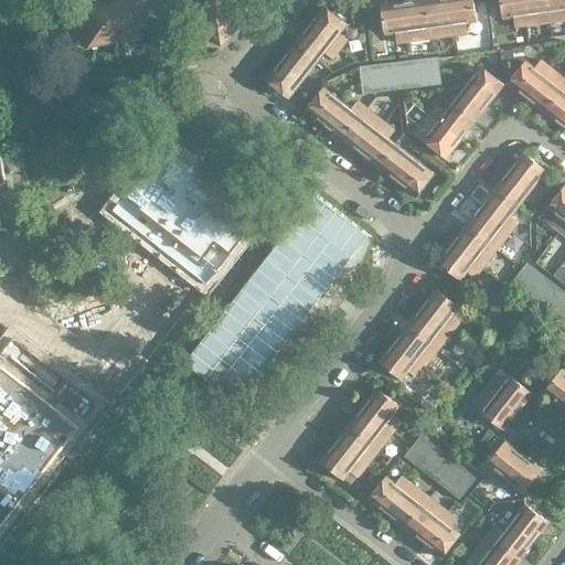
[(149,25),(145,0),(134,0),(107,4),(114,43),(142,39),(140,27),(149,25)]
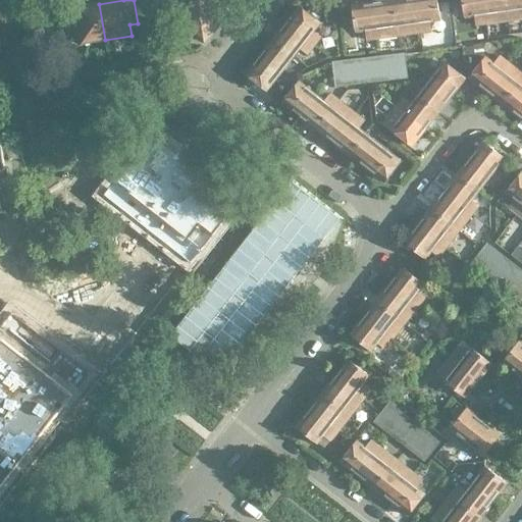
[(177,10),(164,0),(157,10),(170,20),(177,10)]
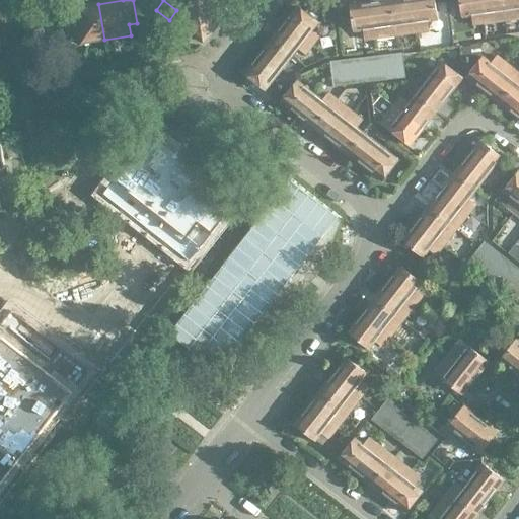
[(220,20),(223,16),(219,13),(218,14),(201,1),(201,0),(195,0),(196,1),(182,18),(181,17),(177,21),(181,24),(182,23),(201,38),(200,39),(204,42),(207,38),(205,36),(219,19),(220,20)]
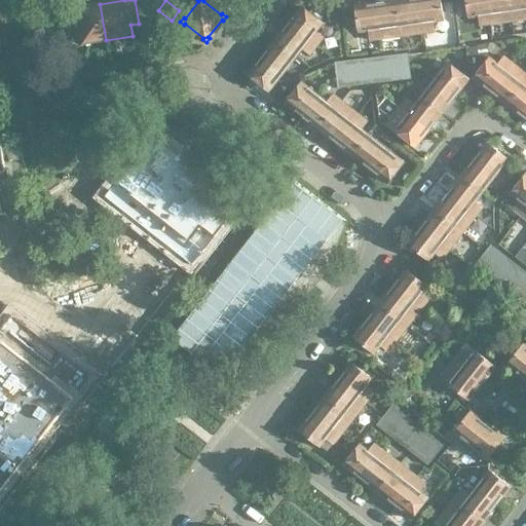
[(403,36),(398,0),(376,3),(381,39),(403,36)]
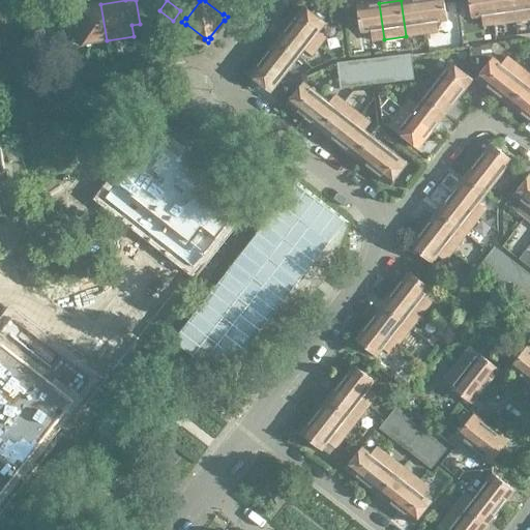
[(427,33),(421,0),(401,0),(406,36),(427,33)]
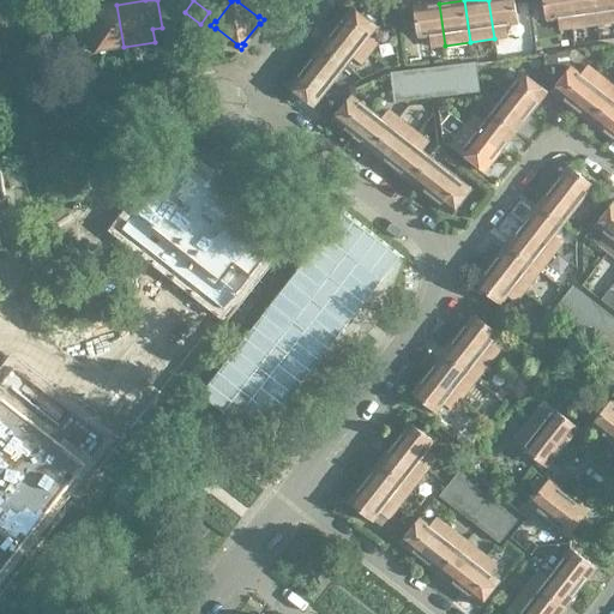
[(518,24),(516,4),(515,0),(488,0),(494,38),(507,37),(506,25),(518,24)]
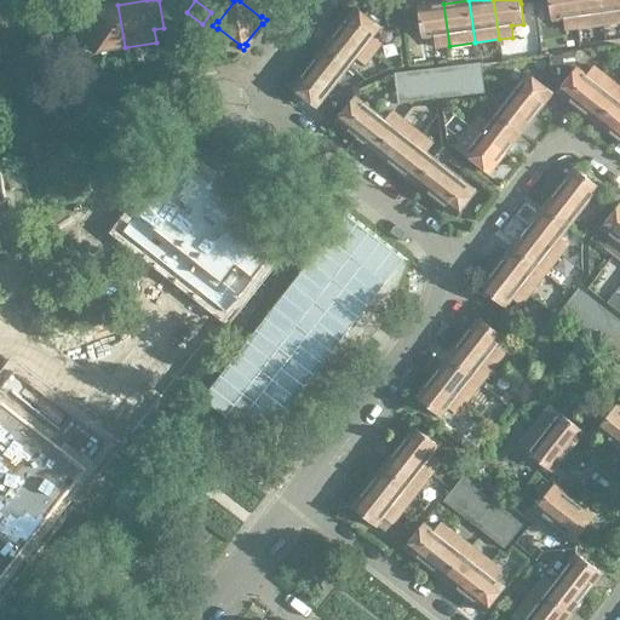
[(579,28),(574,0),(549,0),(552,21),(563,19),(566,30),(579,28)]
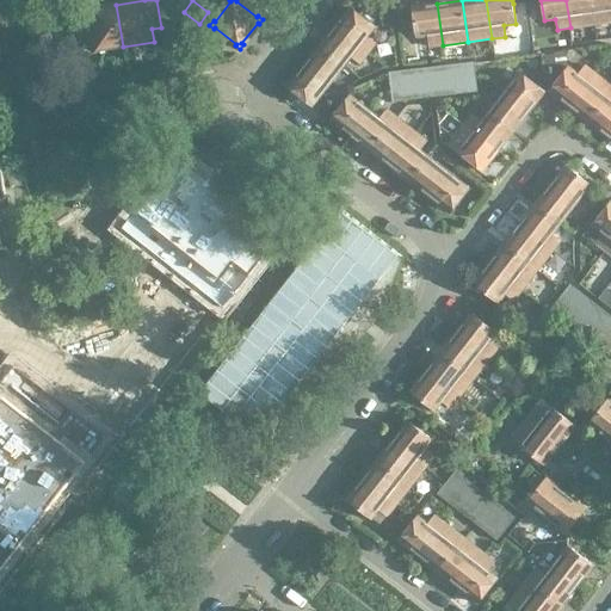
[(594,24),(591,0),(566,0),(571,28),(594,24)]
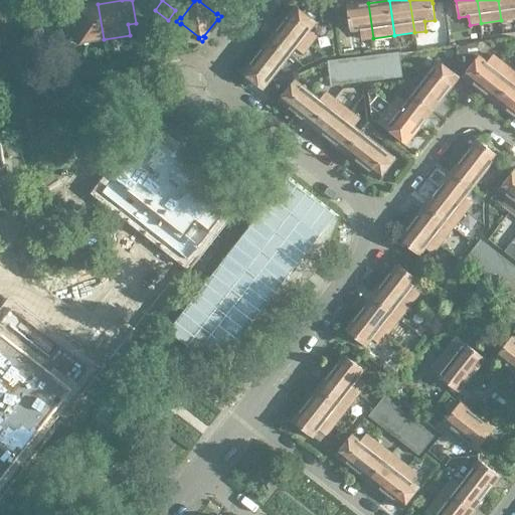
[(514,18),(514,0),(498,0),(501,20),(514,18)]
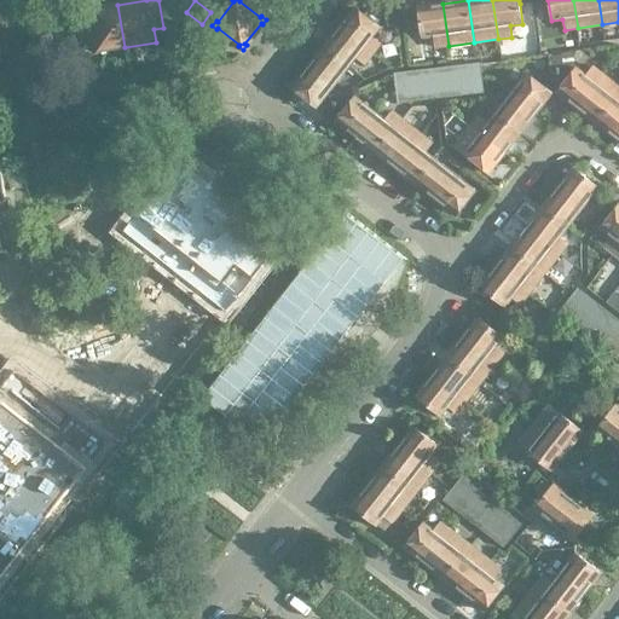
[(449,46),(443,4),(417,7),(422,38),(434,36),(435,47),(449,46)]
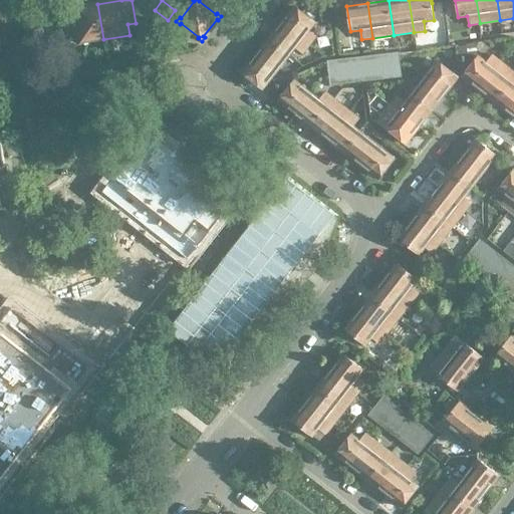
[(103,39),(97,4),(64,9),(67,33),(75,32),(77,43),(103,39)]
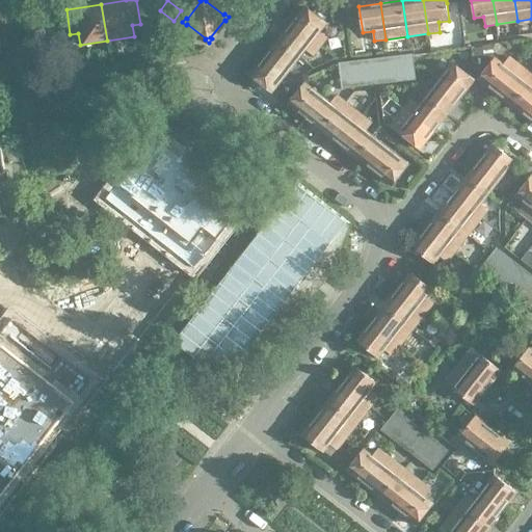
[(320,32),(326,24),(304,7),(291,25),(320,47),(327,38),(320,32)]
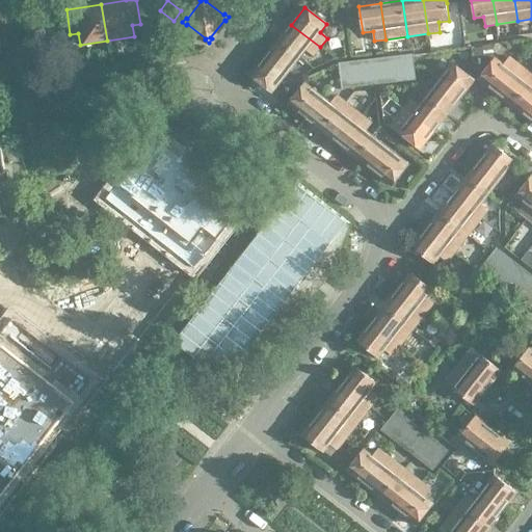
[(43,29),(41,17),(32,18),(34,30),(43,29)]
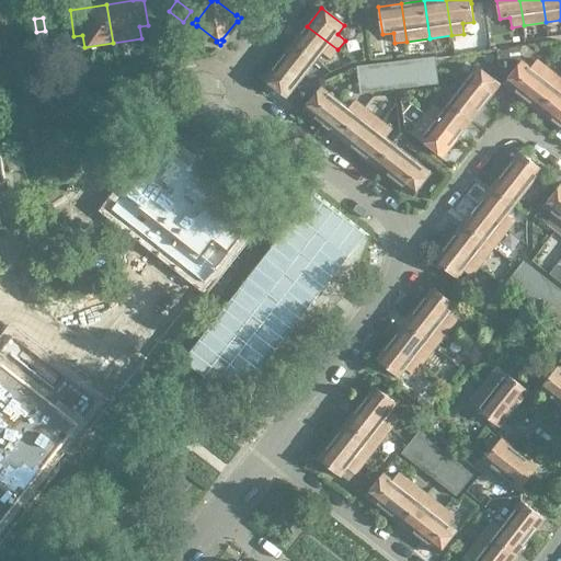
[(36,32),(34,19),(25,21),(26,34),(36,32)]
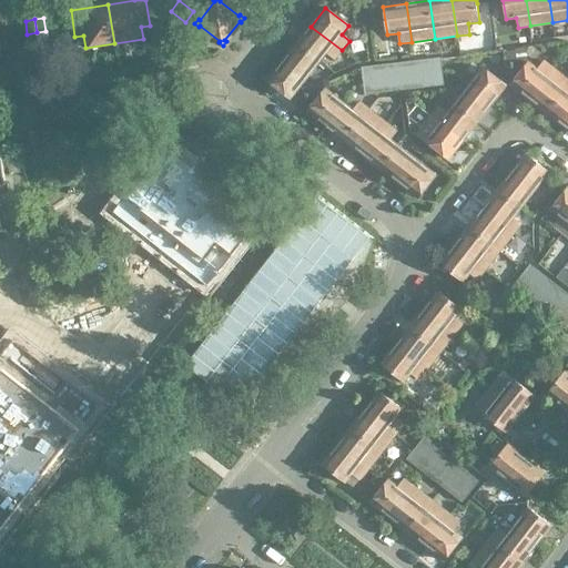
[(342,50),(311,27),(296,44),(320,62),(326,53),(334,60),(342,50)]
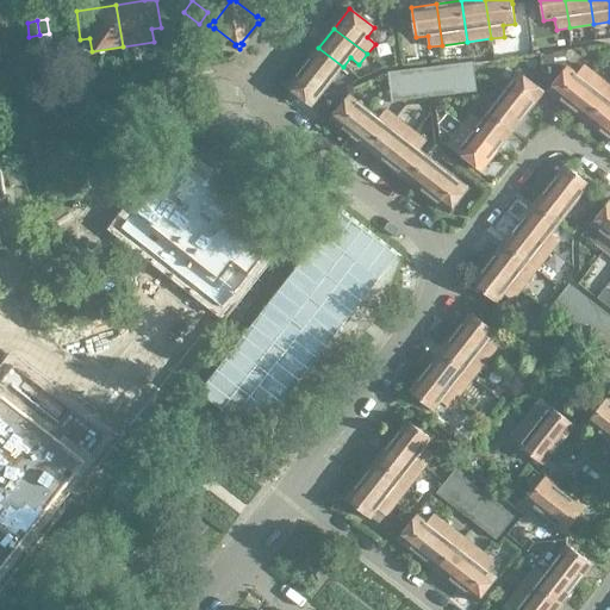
[(312,106),(343,67),(318,48),(287,87),(312,106)]
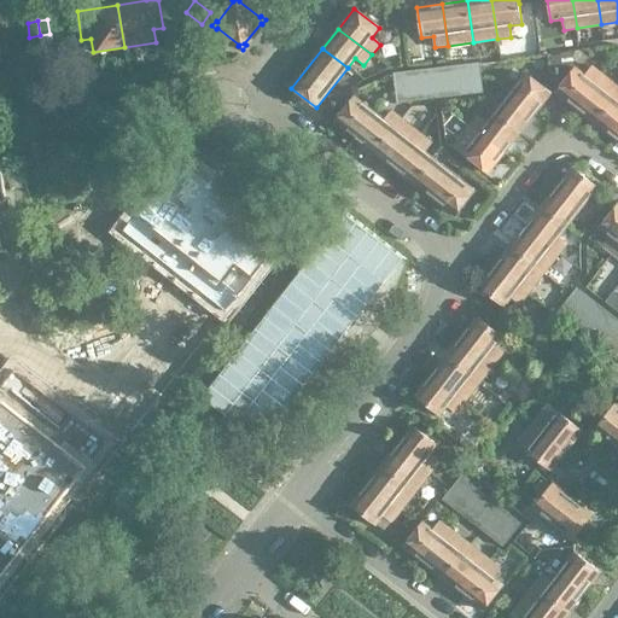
[(482,79),(479,64),(470,65),(472,80),(482,79)]
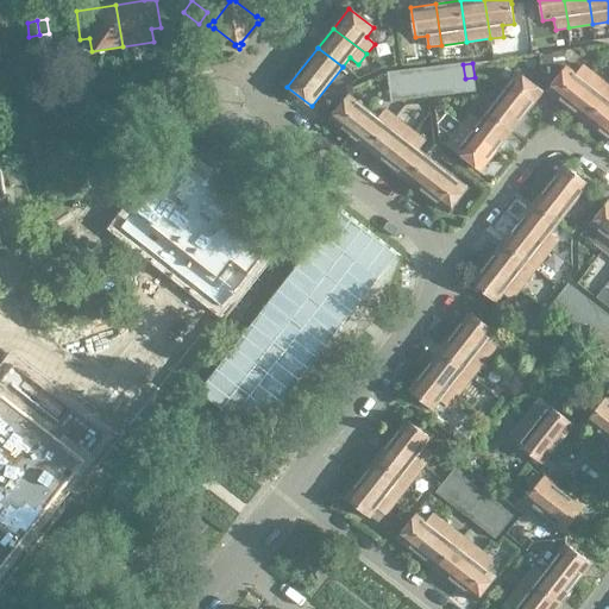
[(465,79),(463,64),(453,66),(456,80),(465,79)]
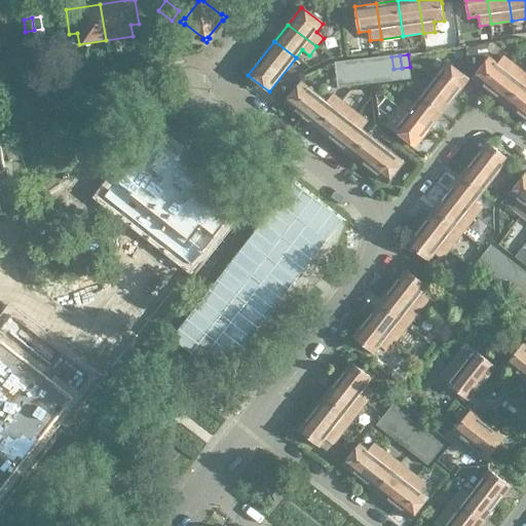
[(393,69),(391,57),(384,58),(385,70),(393,69)]
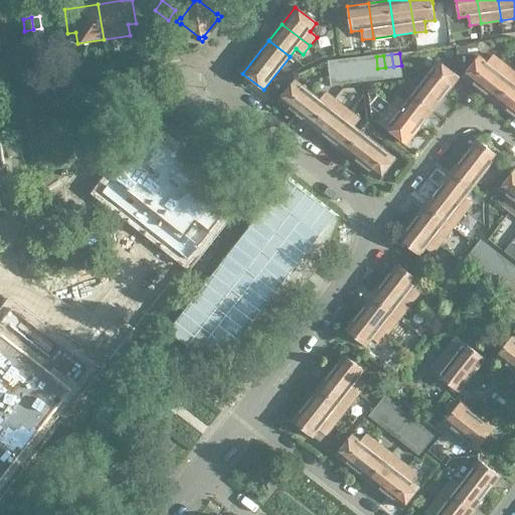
[(369,69),(368,56),(360,57),(361,69),(369,69)]
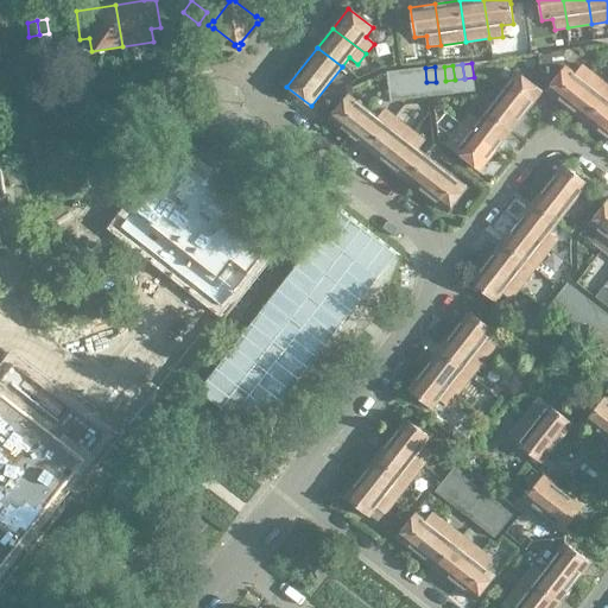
[(445,81),(444,67),(435,67),(436,82),(445,81)]
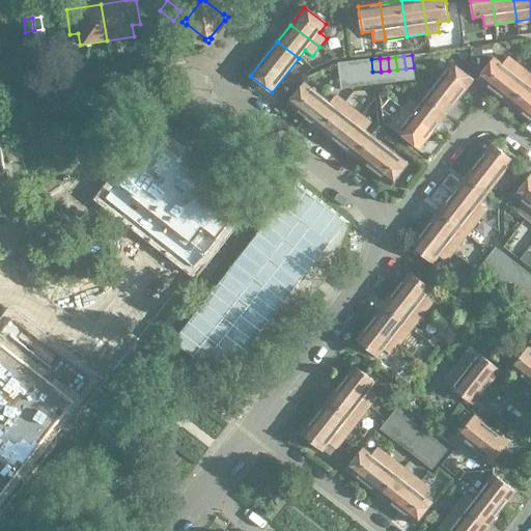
[(496,94),(518,65),(509,58),(503,65),(495,59),(478,81),(496,94)]
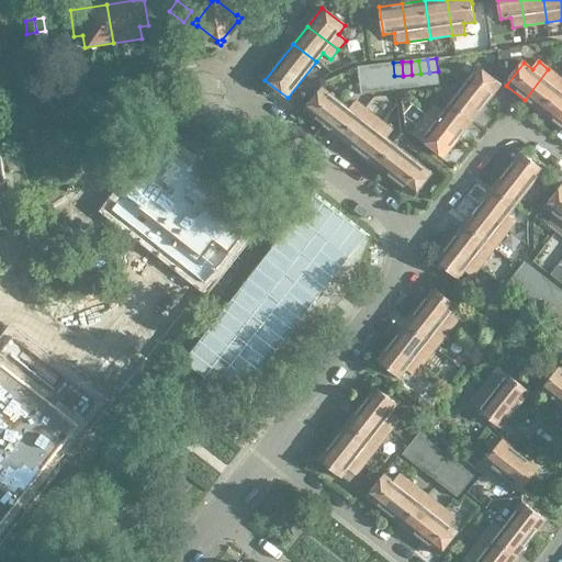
[(394,76),(393,63),(384,64),(386,77),(394,76)]
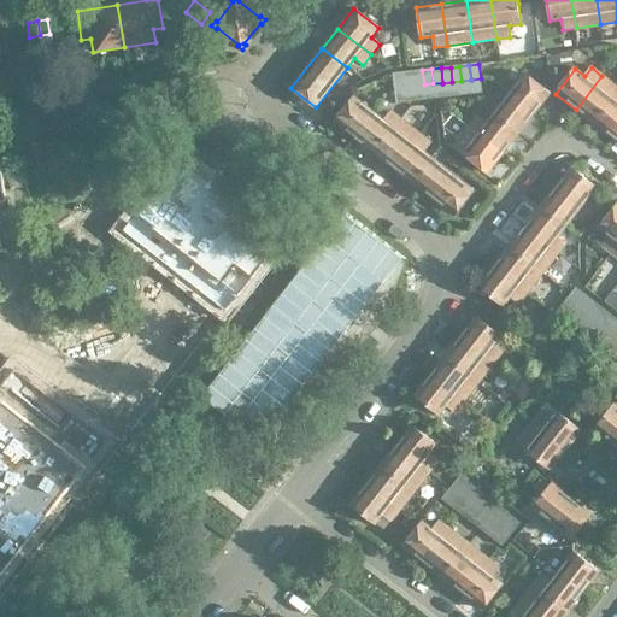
[(424,84),(422,70),(413,71),(415,86),(424,84)]
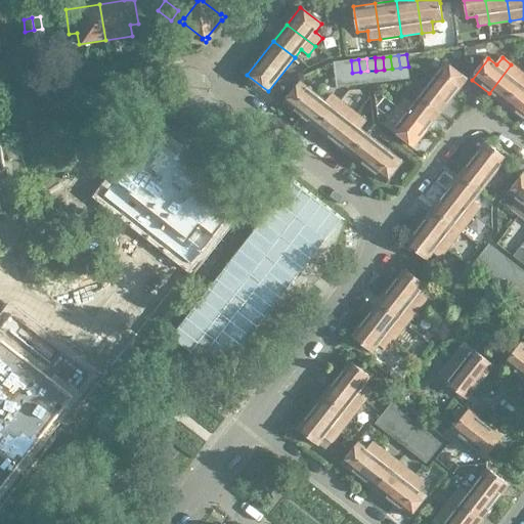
[(352,73),(351,60),(343,61),(344,74),(352,73)]
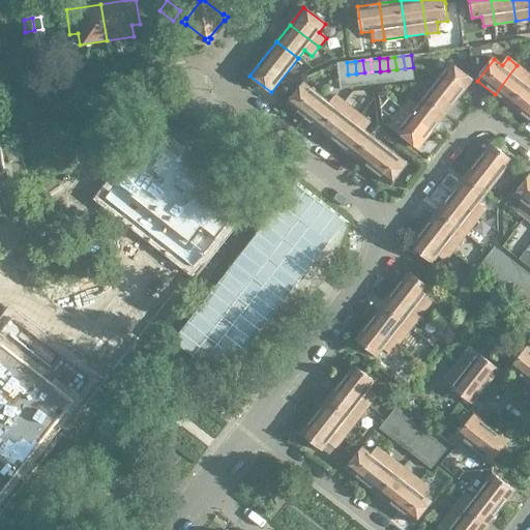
[(348,75),(347,62),(339,63),(340,76),(348,75)]
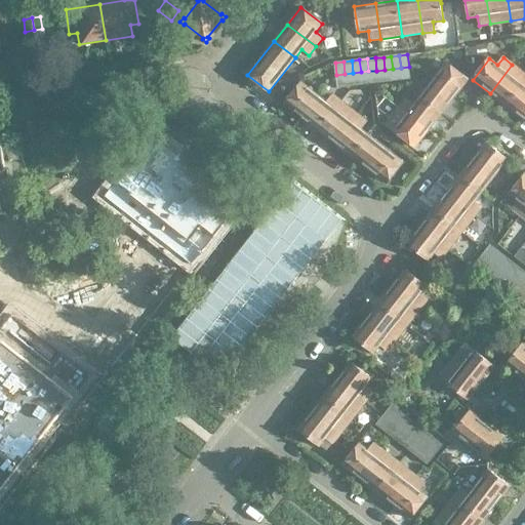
[(454,97),(468,80),(446,64),(433,81),(454,97)]
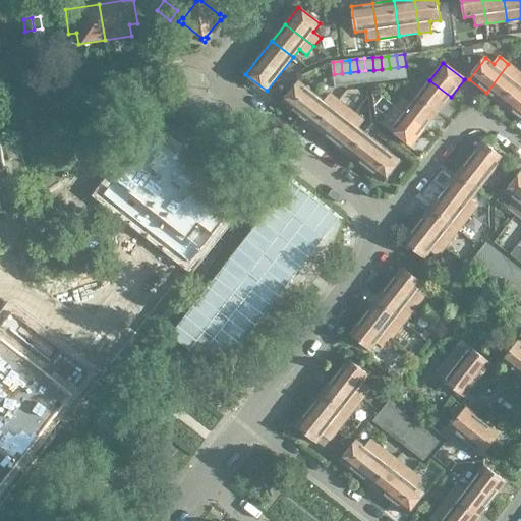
[(503,105),(520,81),(520,73),(508,64),(486,93),(503,105)]
